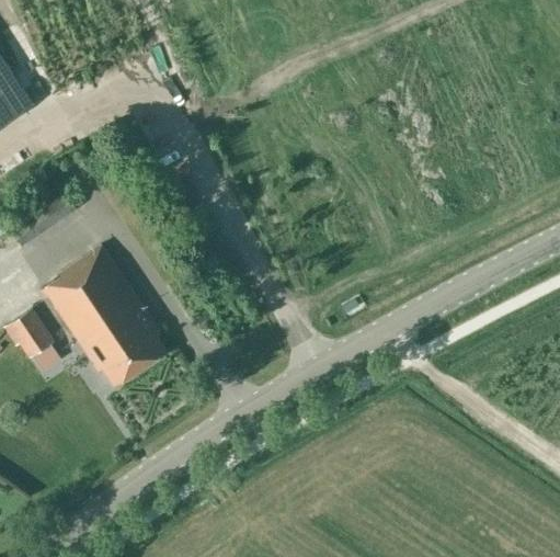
[(0,128),(34,106),(0,55),(0,128)]
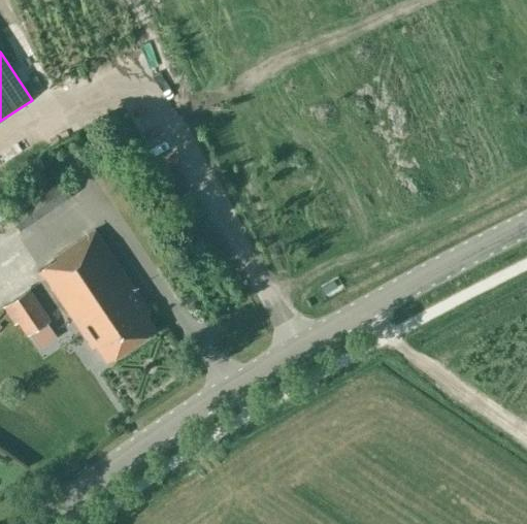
[(149,319),(152,316),(96,233),(55,260),(57,263),(38,275),(42,283),(46,280),(95,352),(98,350),(108,364),(158,332),(149,319)]
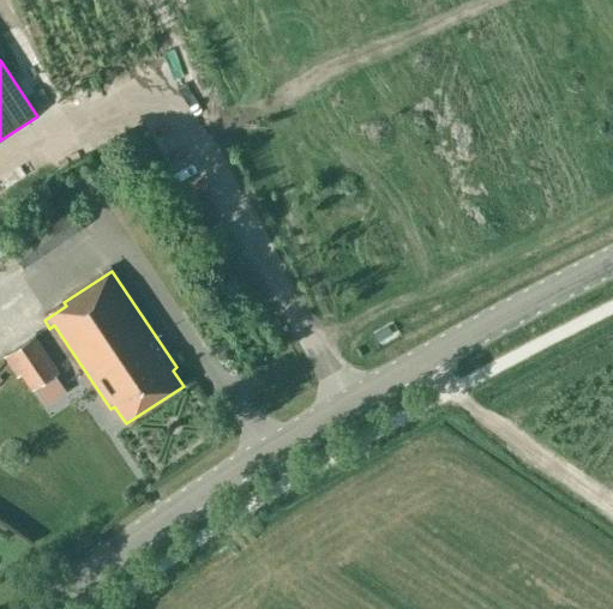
[(5,361),(18,383),(22,380),(30,393),(59,377),(35,342),(5,361)]
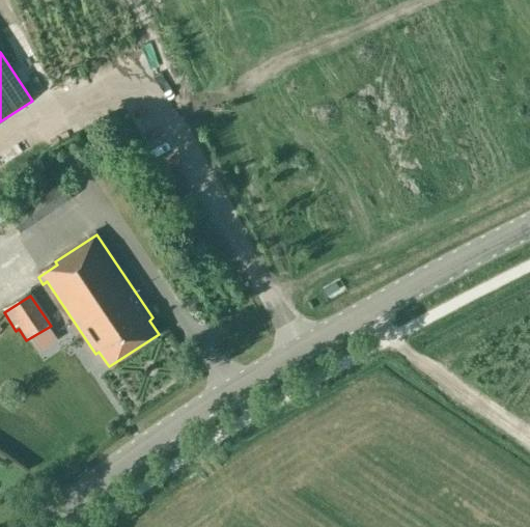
[(6,350),(0,358),(0,364),(8,370),(18,357),(6,350)]
